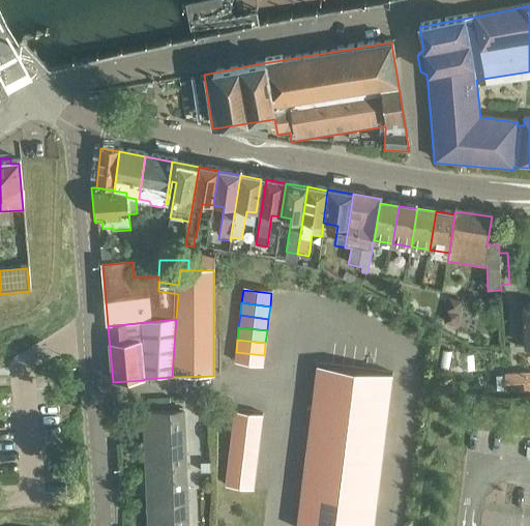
[(236,352),(234,366),(262,369),(264,355),(236,352)]
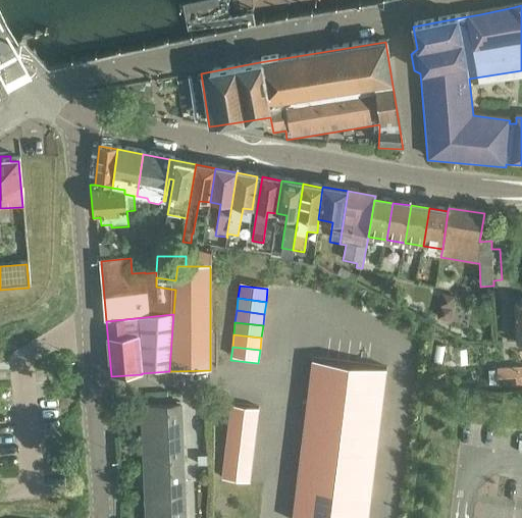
[(312,361),(310,378),(347,382),(349,366),(312,361)]
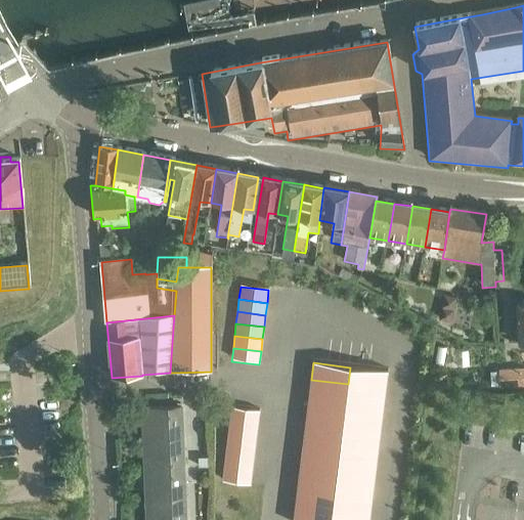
[(350,367),(348,384),(386,389),(388,372),(350,367)]
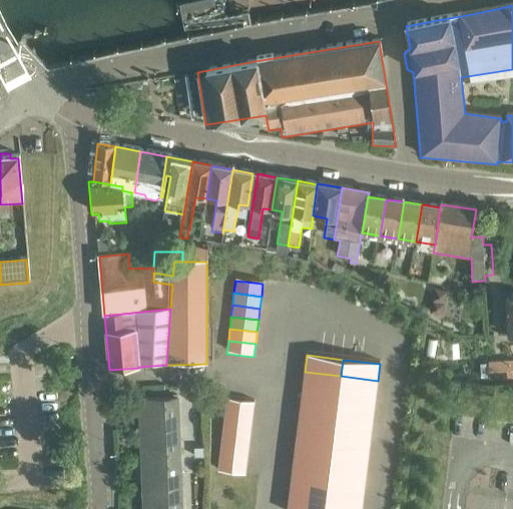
[(305,372),(303,388),(339,392),(341,376),(305,372)]
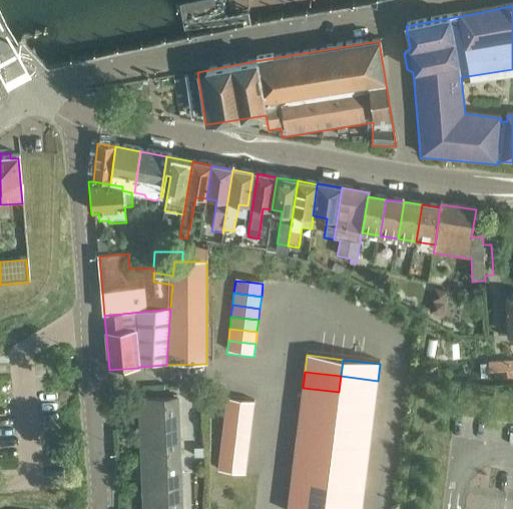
[(341,376),(339,392),(376,397),(378,381),(341,376)]
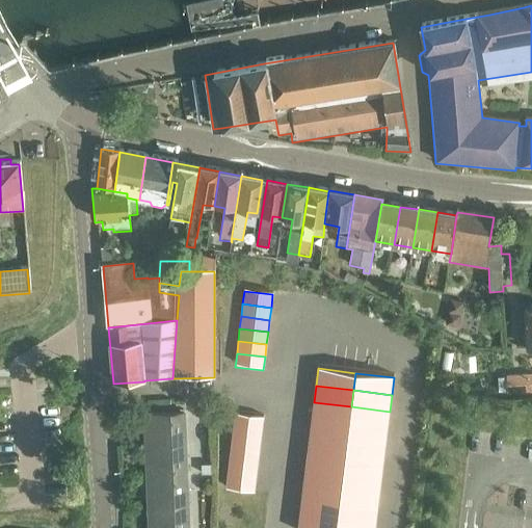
[(314,402),(312,419),(349,423),(351,406),(314,402)]
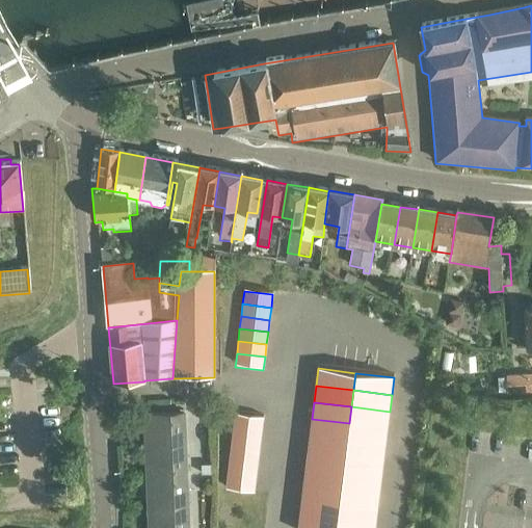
[(351,406),(349,423),(388,428),(390,412),(351,406)]
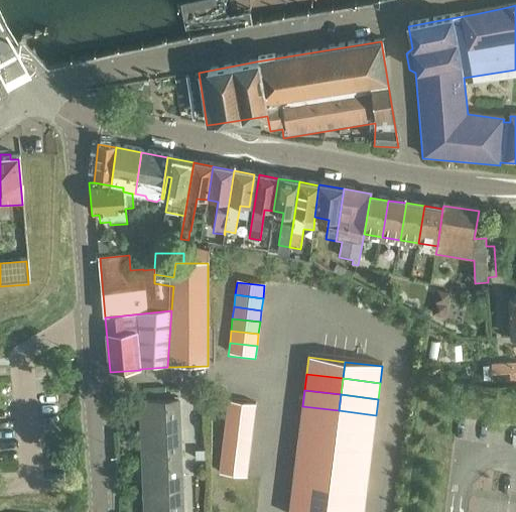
[(228,402),(226,414),(254,418),(255,405),(228,402)]
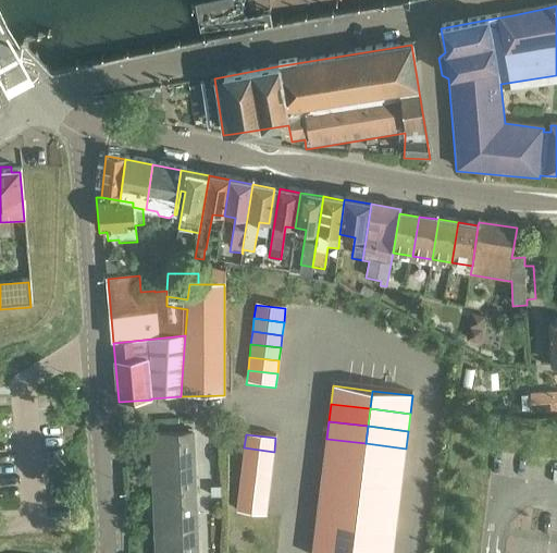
[(152,470),(194,468),(192,435),(151,438),(152,470)]
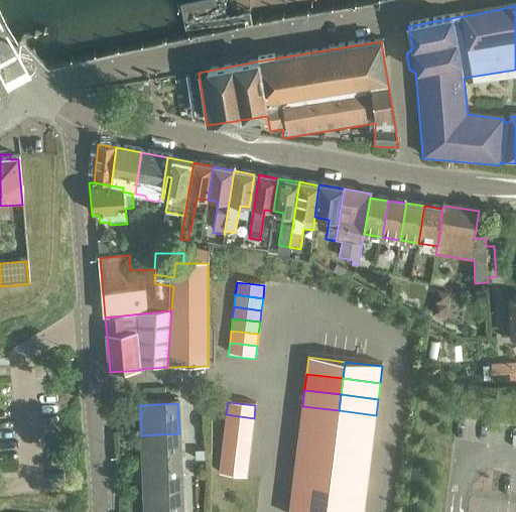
[(302,406),(300,421),(337,426),(339,410),(302,406)]
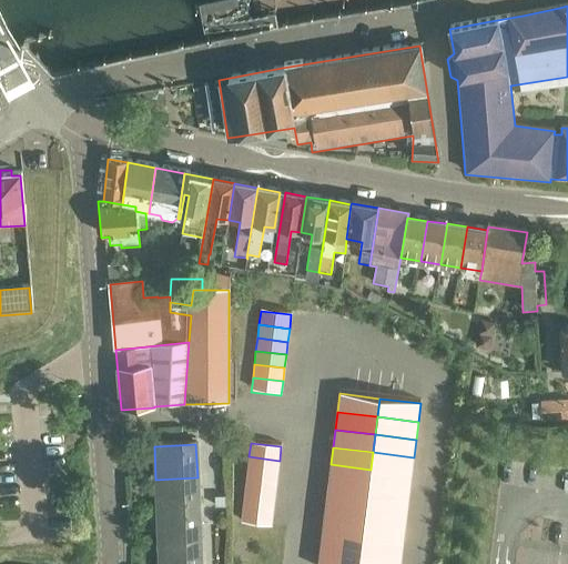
[(373,452),(371,470),(412,474),(414,457),(373,452)]
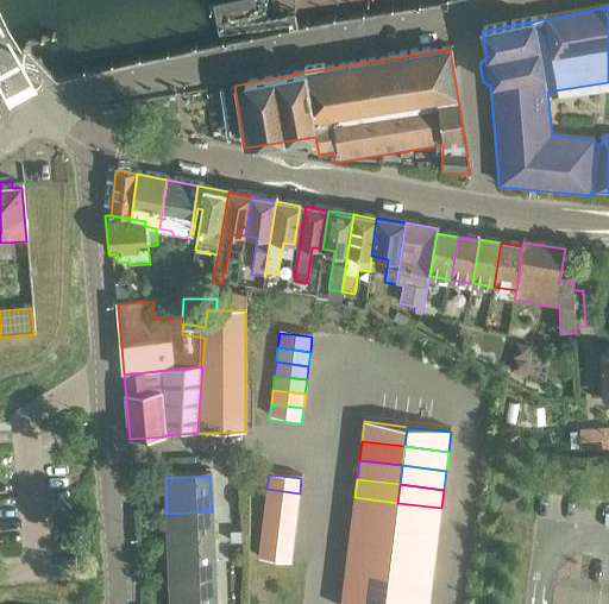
[(267,489),(265,503),(297,508),(300,494),(267,489)]
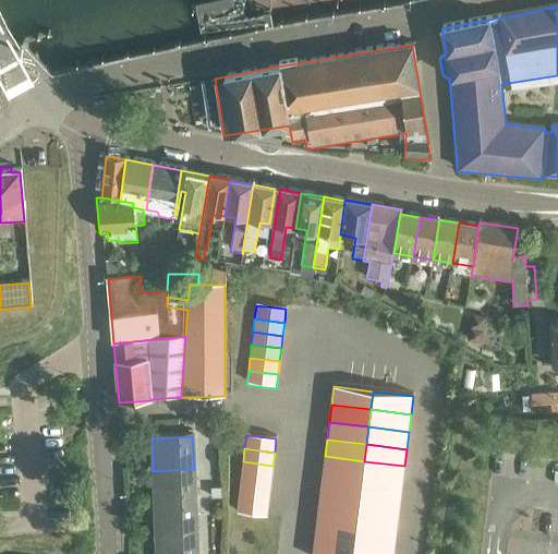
[(325,456),(323,473),(362,479),(364,461),(325,456)]
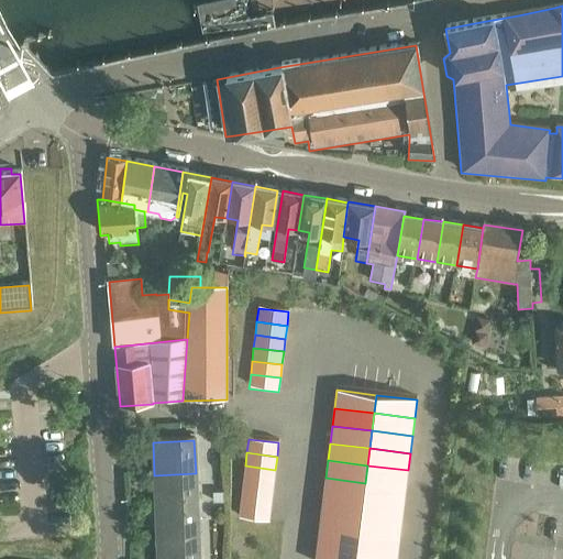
[(245,466),(243,479),(274,483),(275,470),(245,466)]
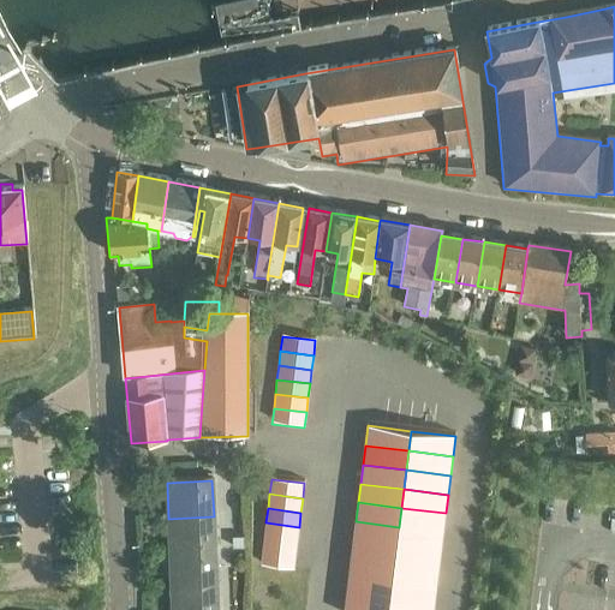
[(401,508),(399,527),(443,532),(446,513),(401,508)]
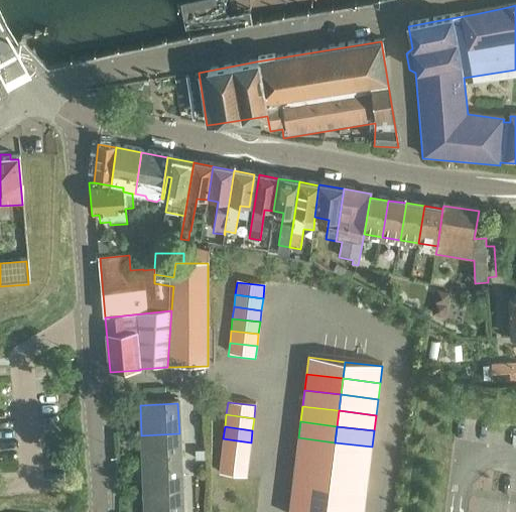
[(142,465),(180,463),(179,433),(141,435),(142,465)]
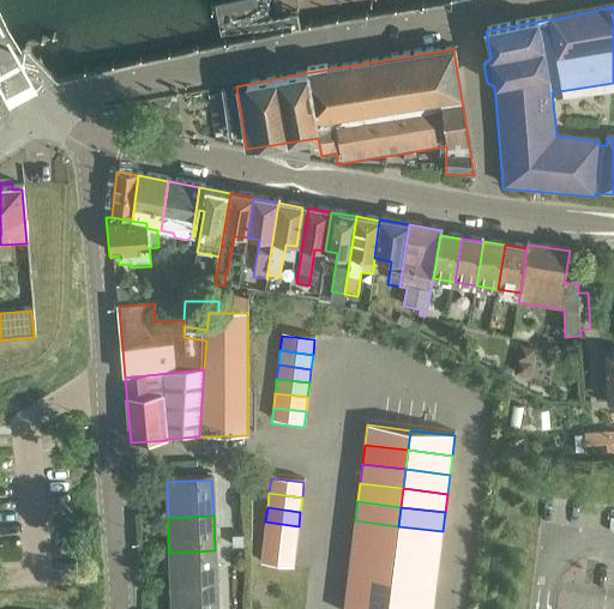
[(355,520),(353,540),(396,546),(398,526),(355,520)]
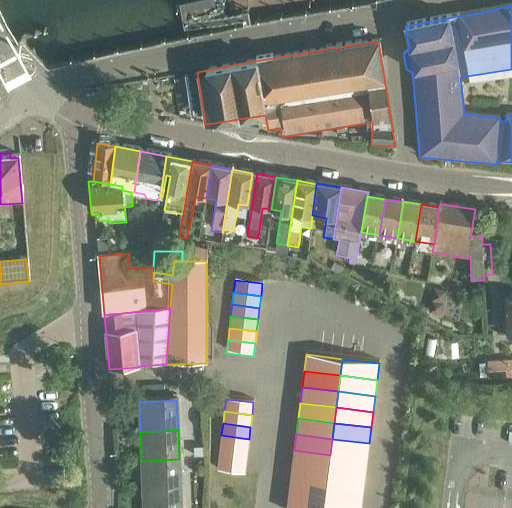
[(221,435),(220,447),(247,451),(249,439),(221,435)]
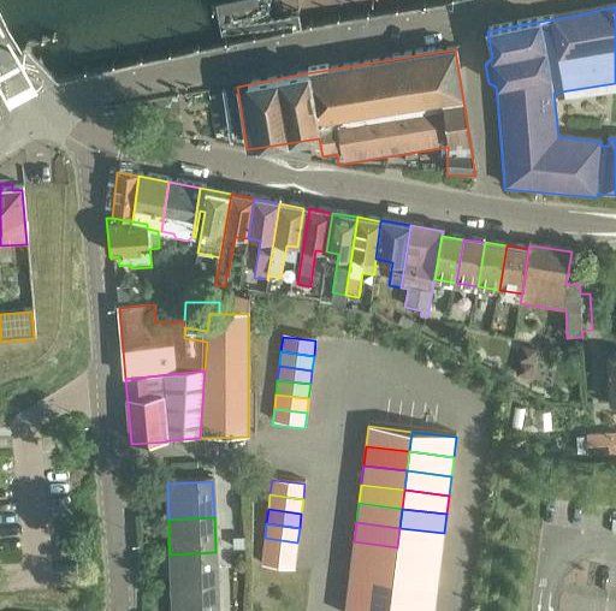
[(400,528),(397,547),(442,552),(444,533),(400,528)]
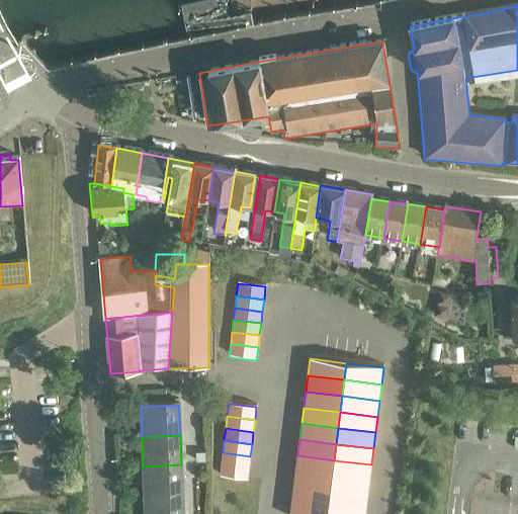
[(223,452),(221,464),(249,468),(250,456),(223,452)]
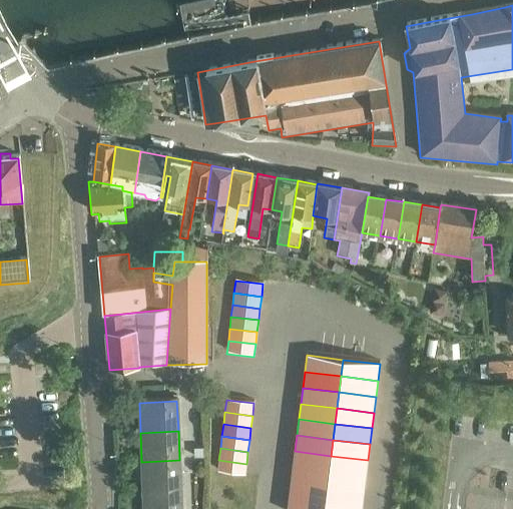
[(295,451),(293,467),(329,472),(331,456),(295,451)]
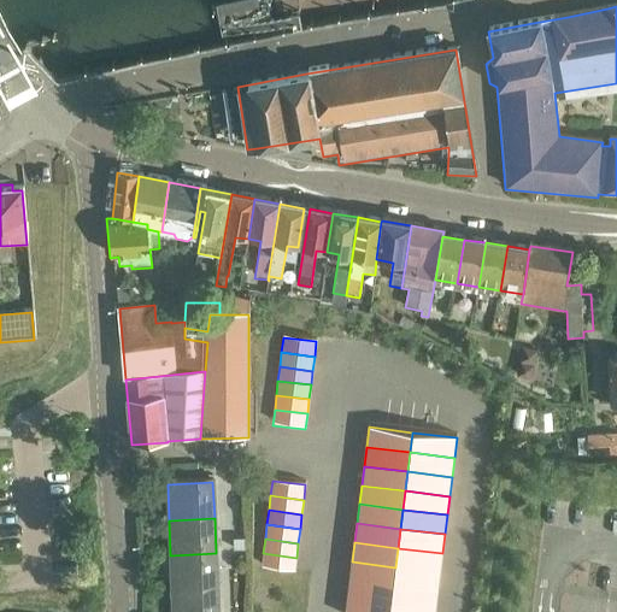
[(398,548),(395,568),(440,572),(442,553),(398,548)]
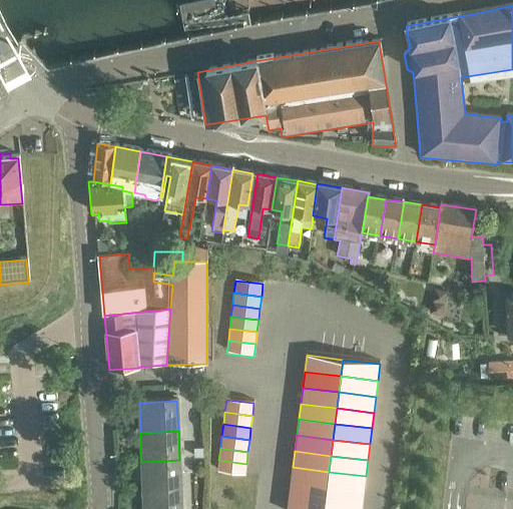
[(143,491),(180,489),(179,460),(141,462),(143,491)]
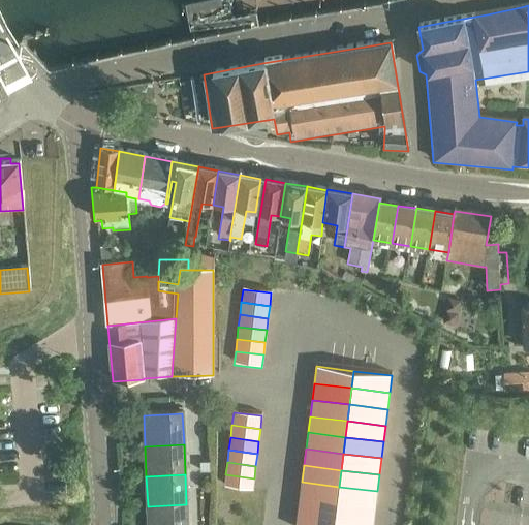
[(225,474),(224,488),(252,491),(254,479),(225,474)]
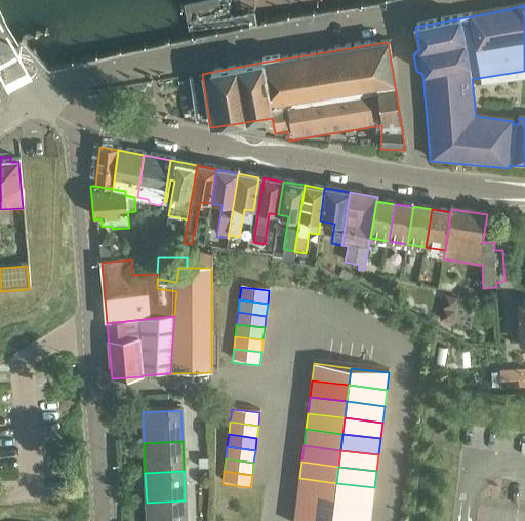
[(299,478),(297,494),(335,498),(336,483),(299,478)]
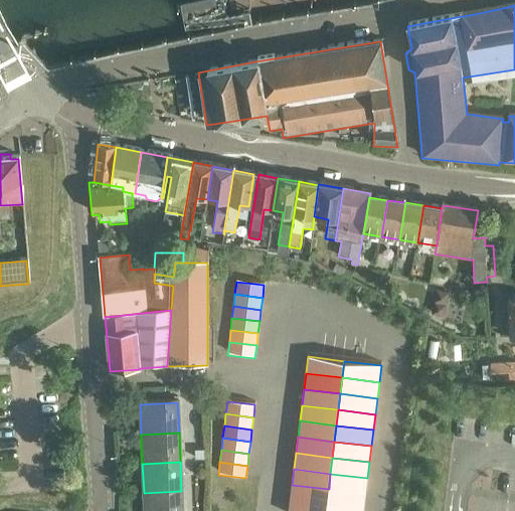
[(330,474),(329,489),(365,494),(367,478),(330,474)]
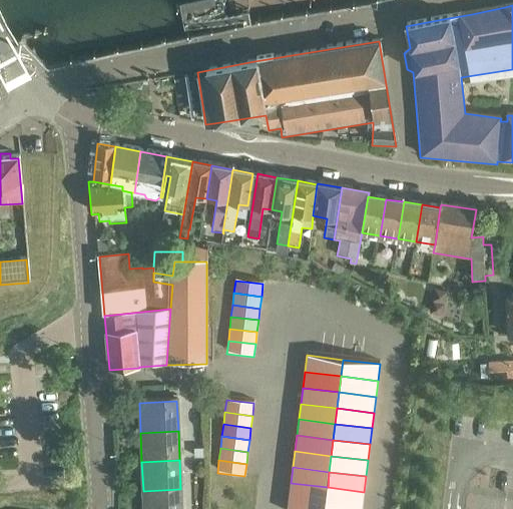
[(291,483),(289,499),(326,503),(328,487),(291,483)]
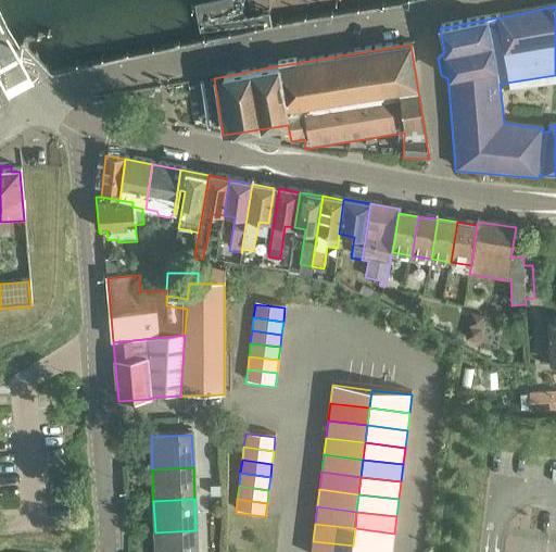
[(355,528),(353,546),(392,551),(394,534),(355,528)]
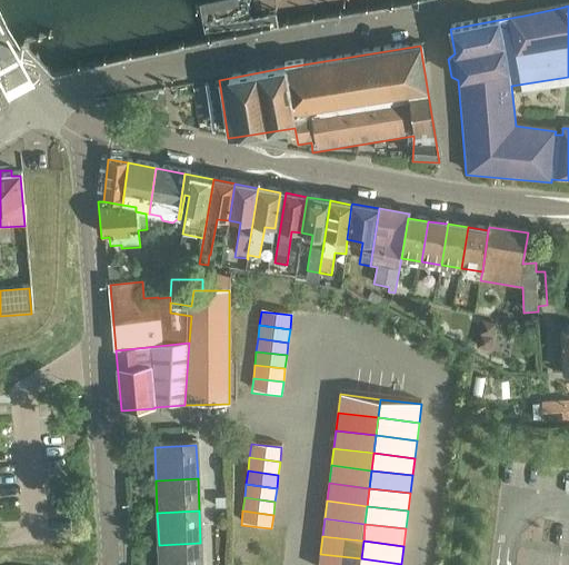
[(201,564),(200,543),(159,545),(159,564),(201,564)]
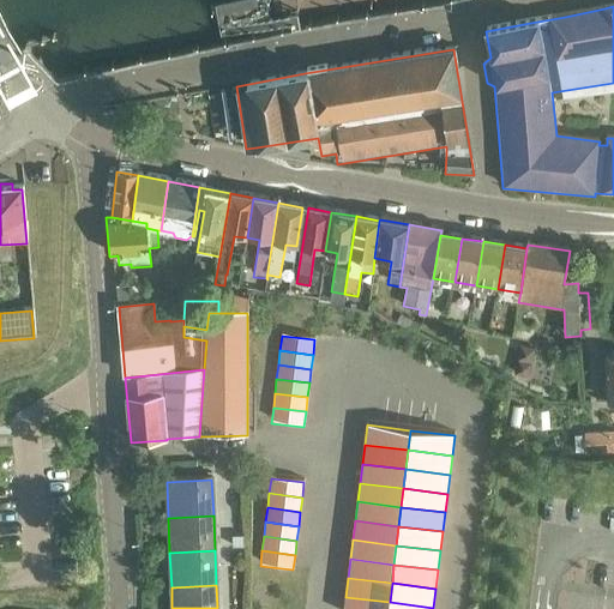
[(345,597),(344,608),(389,608),(390,602),(345,597)]
